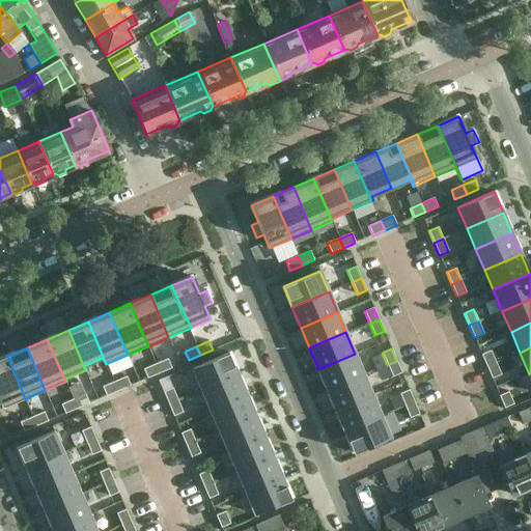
[(491,351),(481,355),(486,366),(496,363),(491,351)]
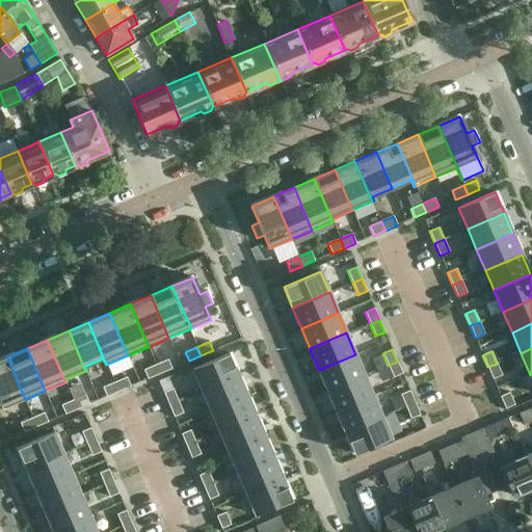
[(238,375),(229,353),(192,369),(202,391),(238,375)]
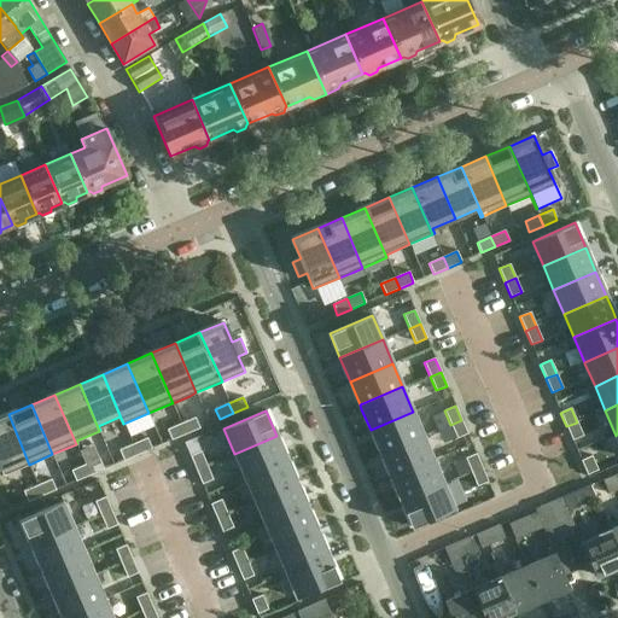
[(423,436),(413,412),(371,430),(380,454),(423,436)]
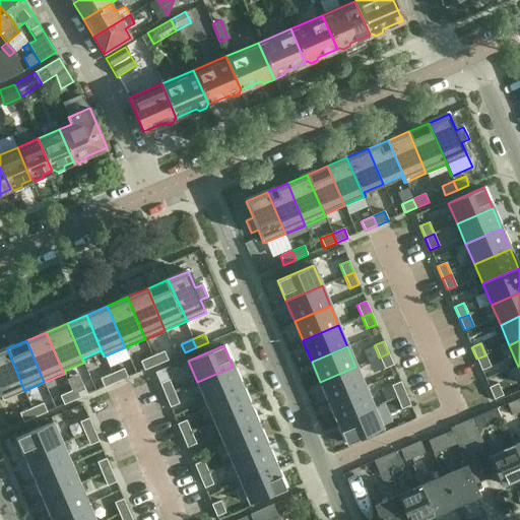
[(7,348),(0,351),(0,394),(2,400),(24,391),(7,348)]
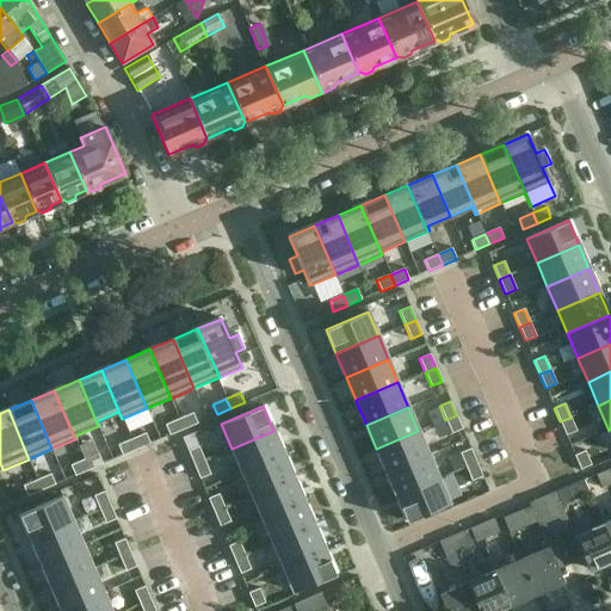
[(192,413),(179,419),(183,429),(197,424),(192,413)]
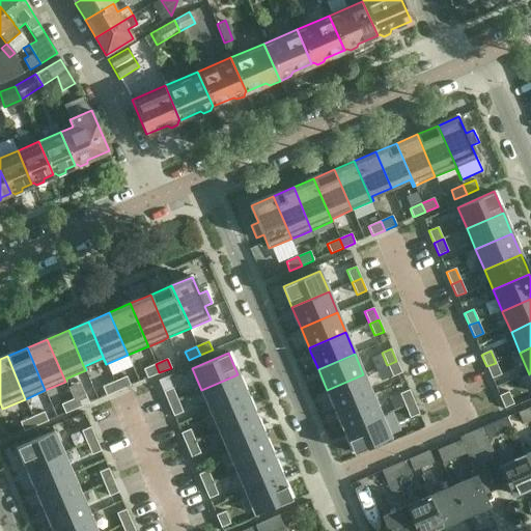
[(396,361),(387,365),(392,376),(401,372),(396,361)]
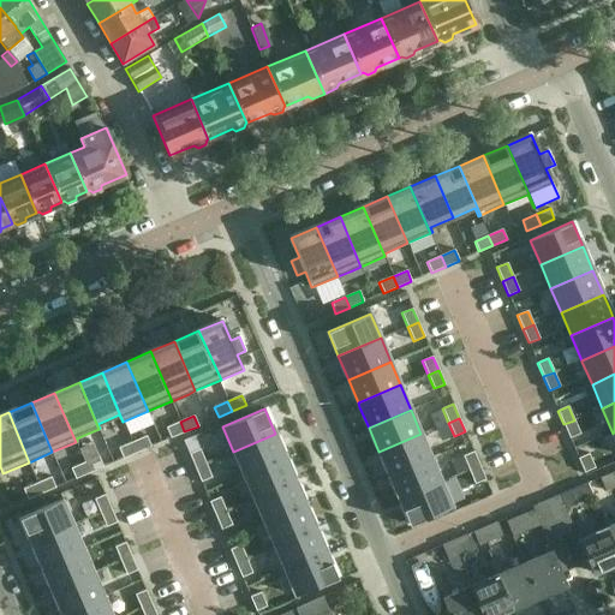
[(574,421),(563,424),(569,439),(580,434),(574,421)]
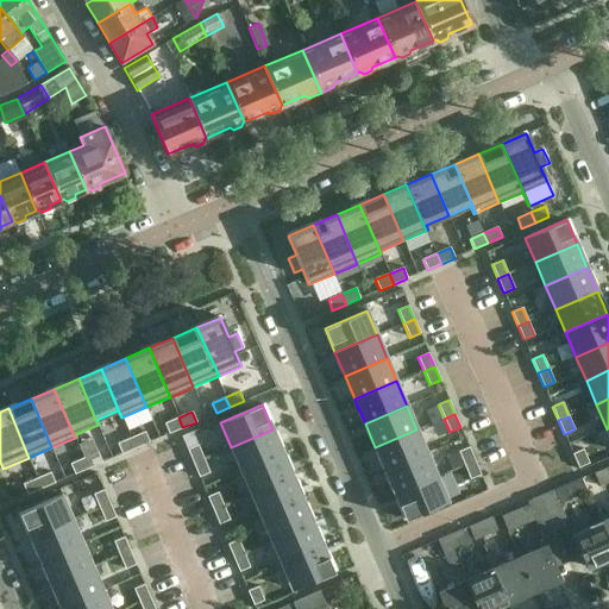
[(179,418),(164,424),(169,434),(182,427),(179,418)]
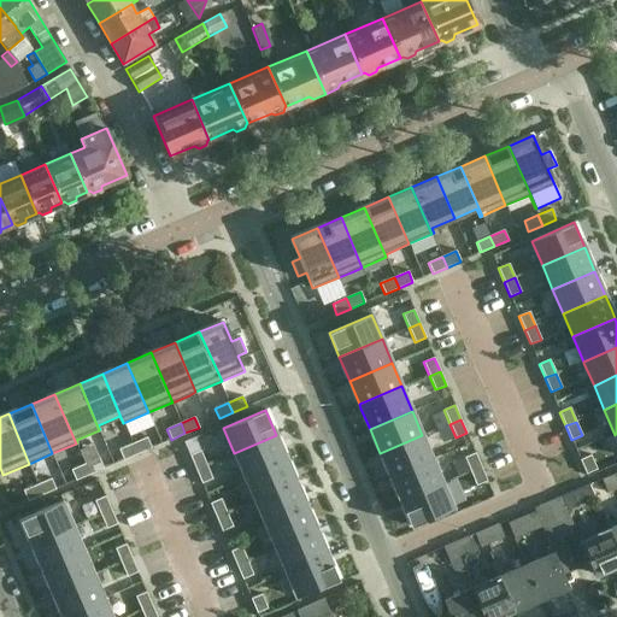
[(276,435),(234,453),(244,476),(286,458),(276,435)]
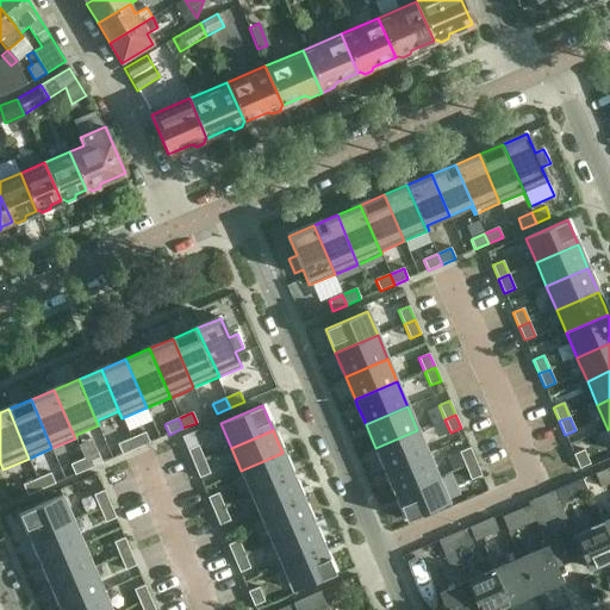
[(417,430),(375,448),(386,472),(428,454),(417,430)]
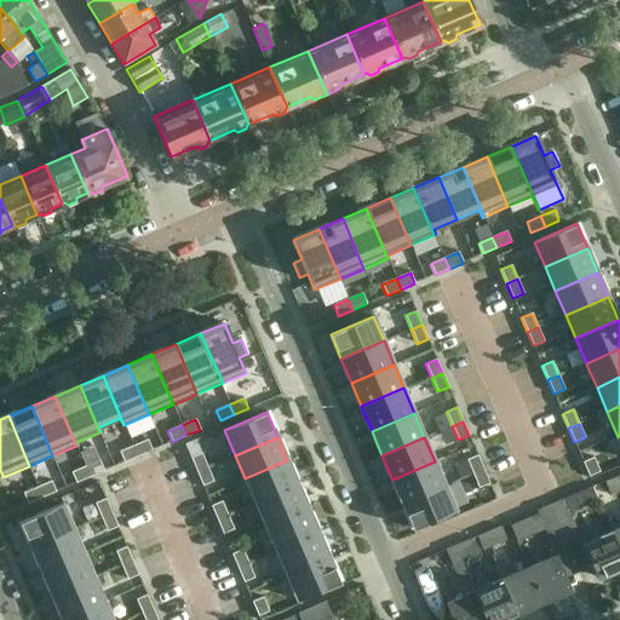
[(148,440),(133,446),(138,457),(151,451),(148,440)]
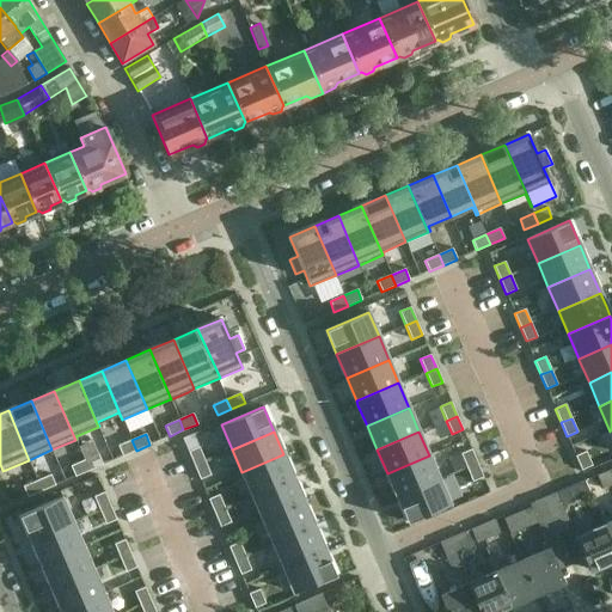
[(132,440),(118,446),(122,457),(136,451),(132,440)]
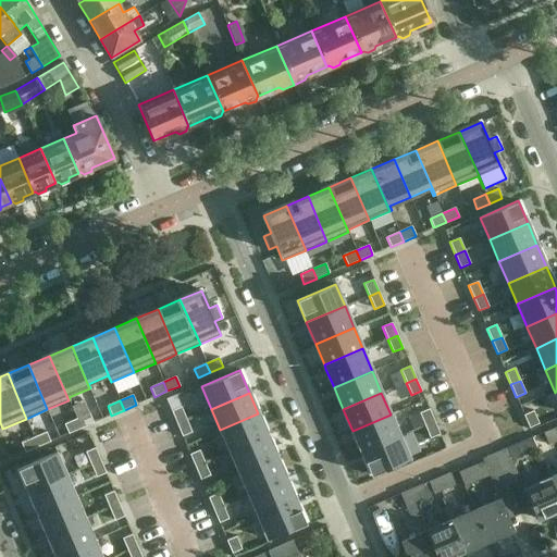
[(181,407),(171,411),(176,423),(186,420),(181,407)]
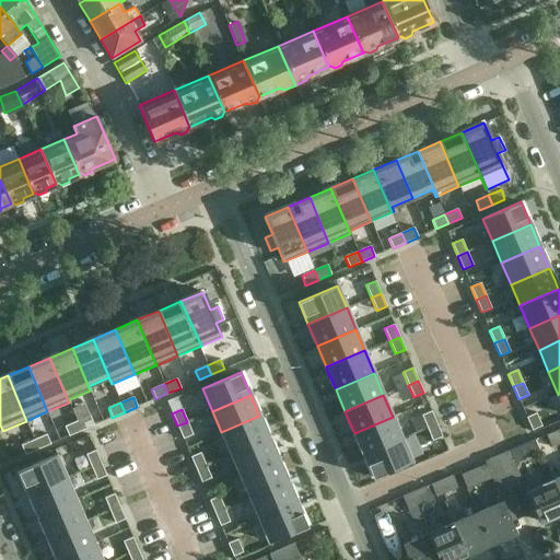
[(431,411),(421,416),(427,428),(436,423),(431,411)]
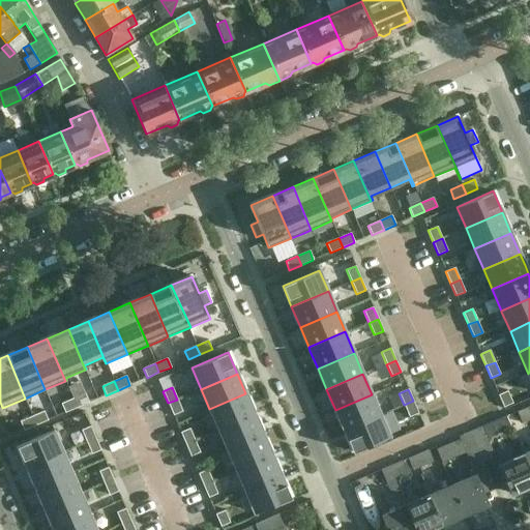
[(507,391),(498,395),(503,407),(512,404),(507,391)]
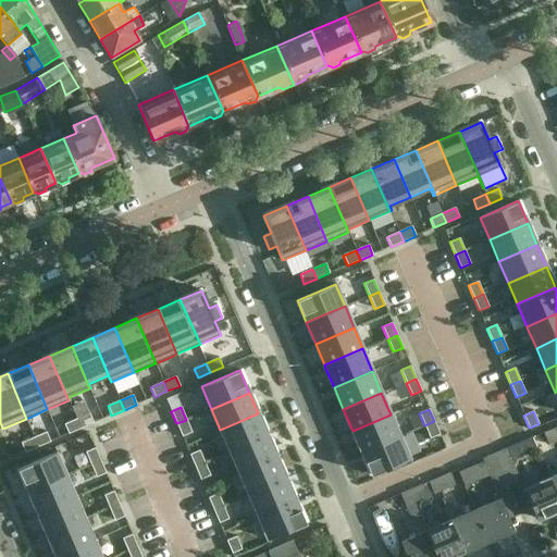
[(89,413),(76,419),(81,428),(94,422),(89,413)]
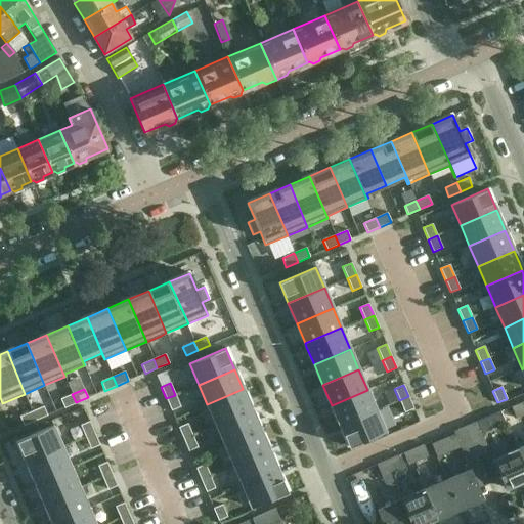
[(243,389),(207,404),(216,426),(252,410),(243,389)]
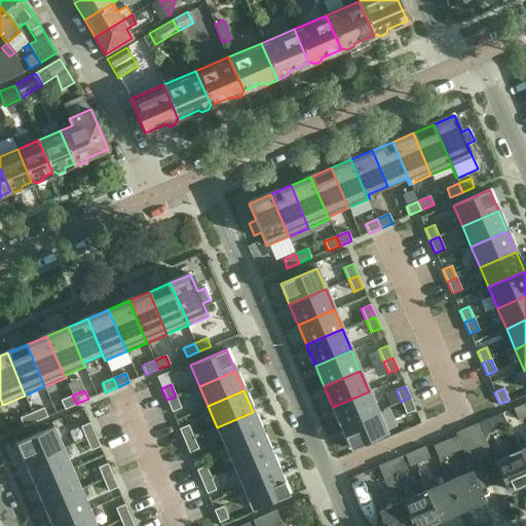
[(369,391),(333,407),(341,428),(377,412),(369,391)]
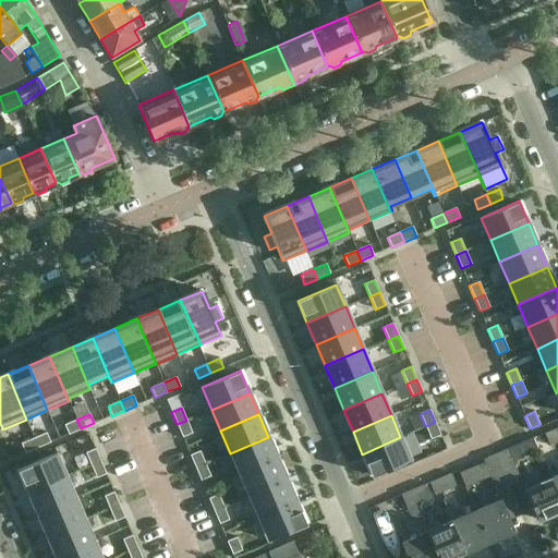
[(76,420),(64,425),(69,434),(81,428),(76,420)]
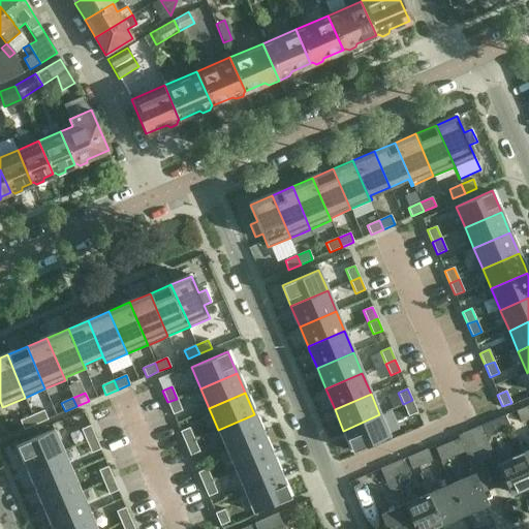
[(177,399),(167,402),(167,403),(173,414),(182,410),(177,399)]
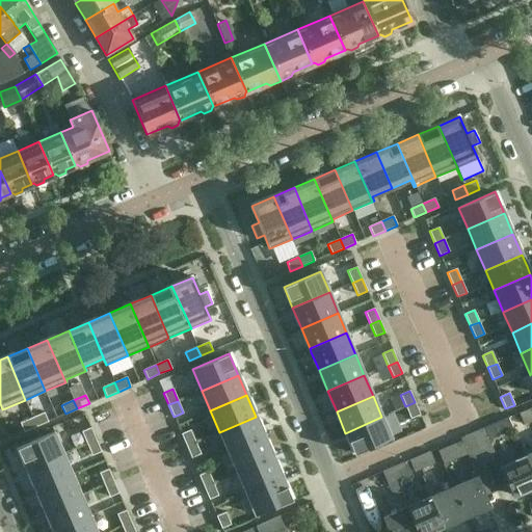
[(415,402),(405,406),(410,419),(420,415),(415,402)]
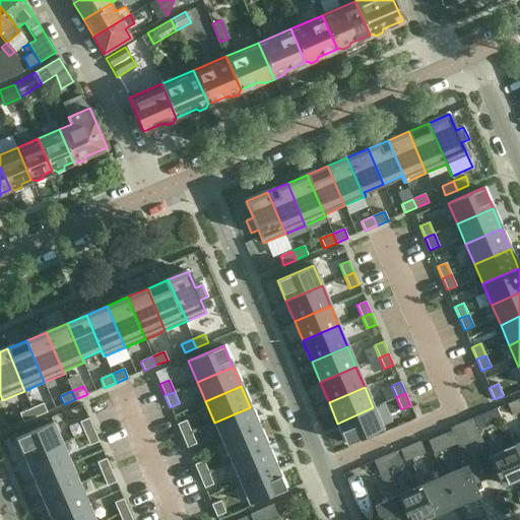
[(519,412),(515,400),(506,404),(511,415),(519,412)]
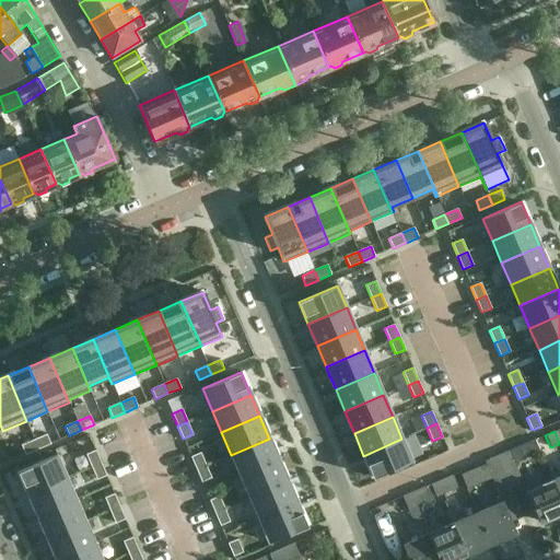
[(46,434),(34,440),(37,450),(50,444),(46,434)]
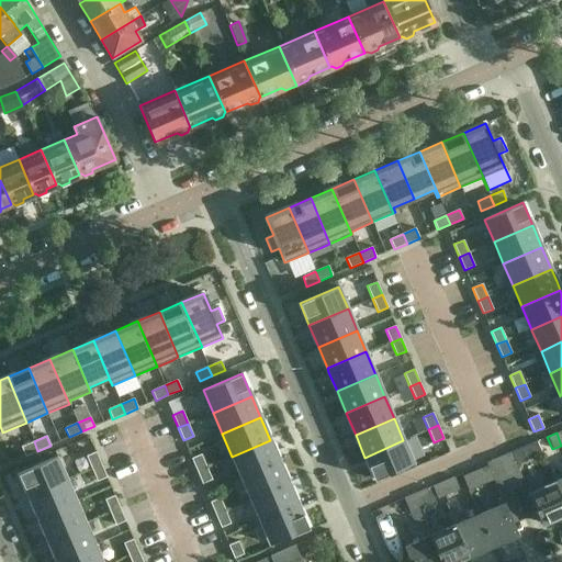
[(270,440),(232,457),(242,479),(280,462),(270,440)]
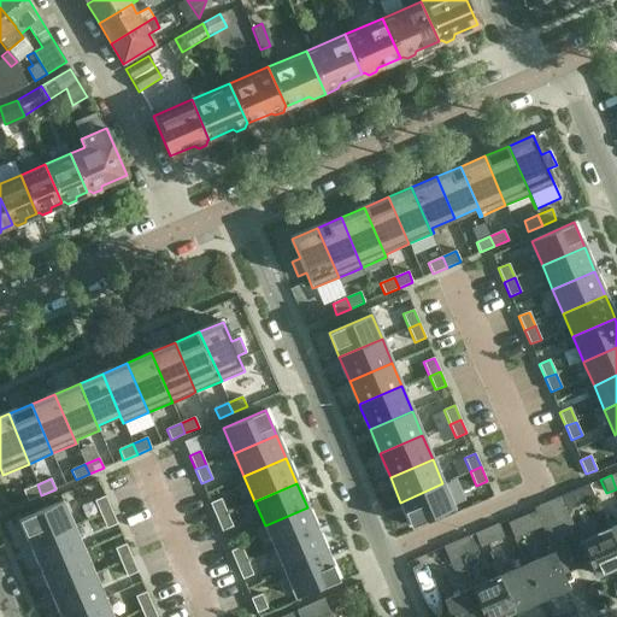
[(442,483),(400,503),(411,526),(453,509),(442,483)]
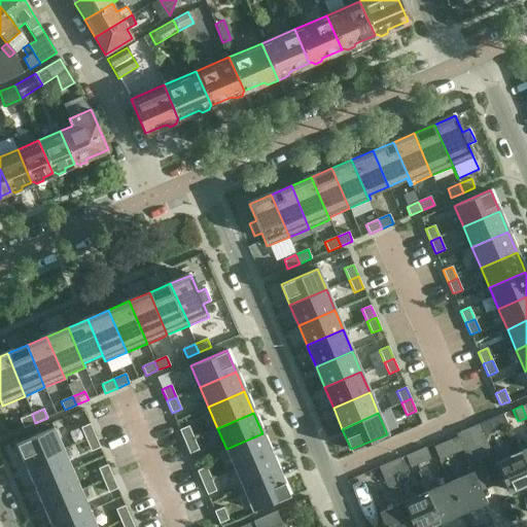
[(32,414),(20,419),(24,428),(35,423),(32,414)]
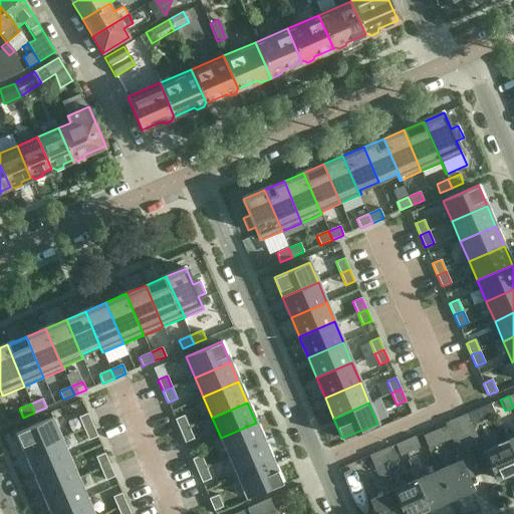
[(87,414),(79,417),(83,429),(92,425),(87,414)]
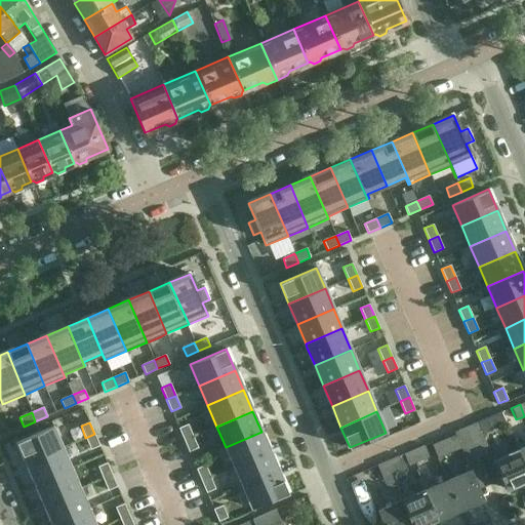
[(466,428),(479,459),(490,454),(477,422),(466,428)]
